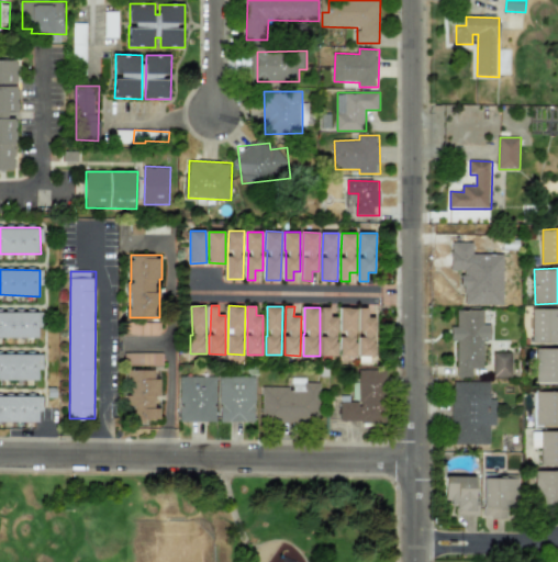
[(338,316),(332,316),(332,307),(323,307),(322,334),(323,334),(322,356),(337,356),(338,316)]
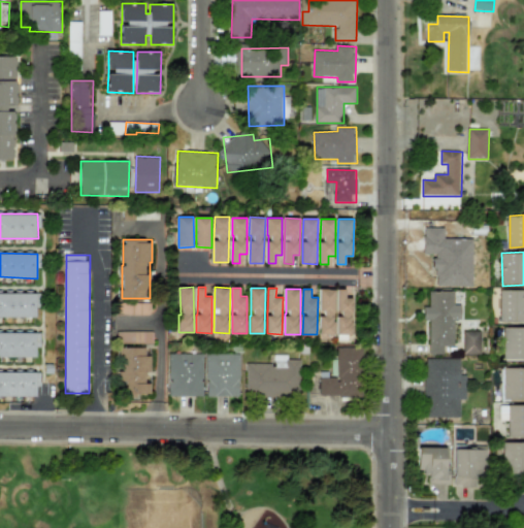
[(320,314),(321,314),(320,335),(335,335),(335,289),(321,289),(320,314)]
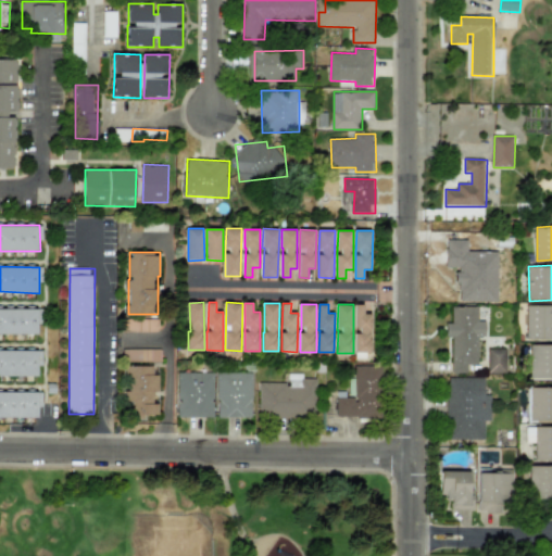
[(355,351),(372,352),(373,314),(365,314),(365,304),(356,304),(355,351)]
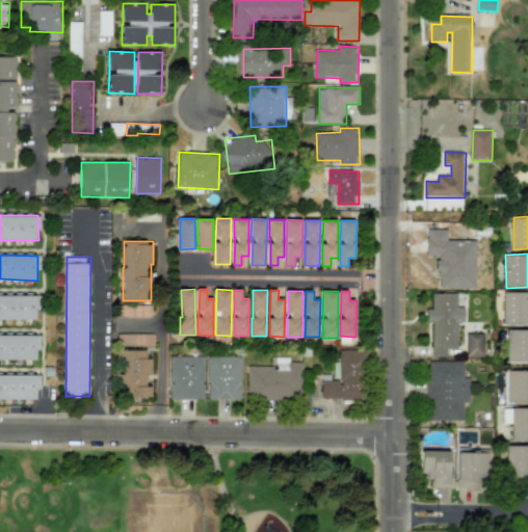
[(527,292),(506,292),(505,324),(527,324),(527,292)]
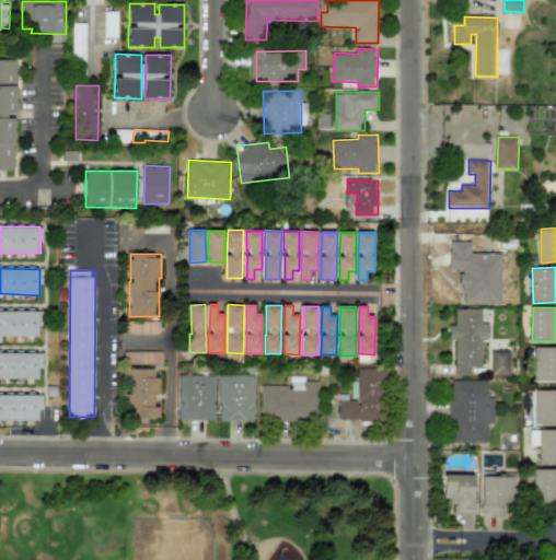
[(0,336),(39,337),(39,312),(0,310),(0,336)]
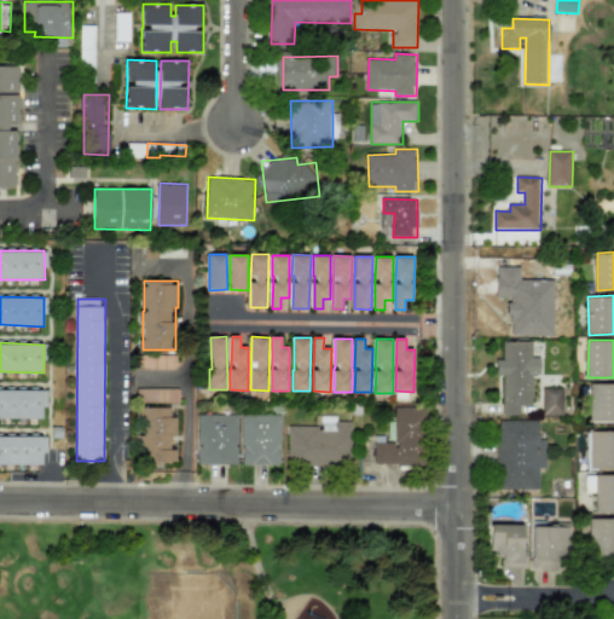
[(137,370),(179,369),(179,354),(137,356),(137,370)]
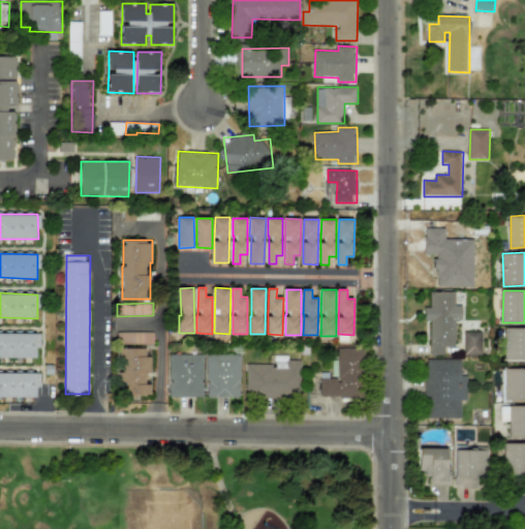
[(506,361),(524,361),(524,328),(506,328),(506,361)]
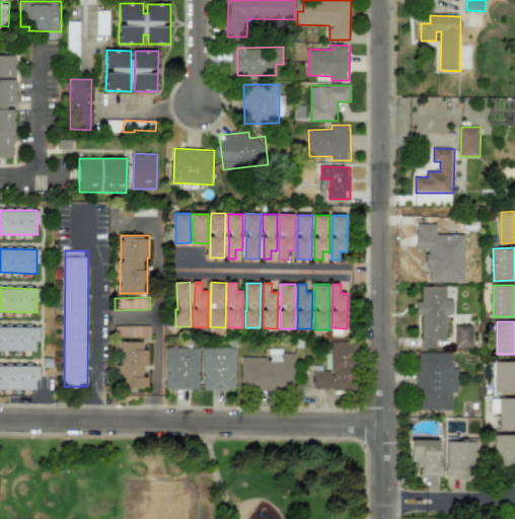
[(152,325),(118,325),(118,338),(152,338),(152,325)]
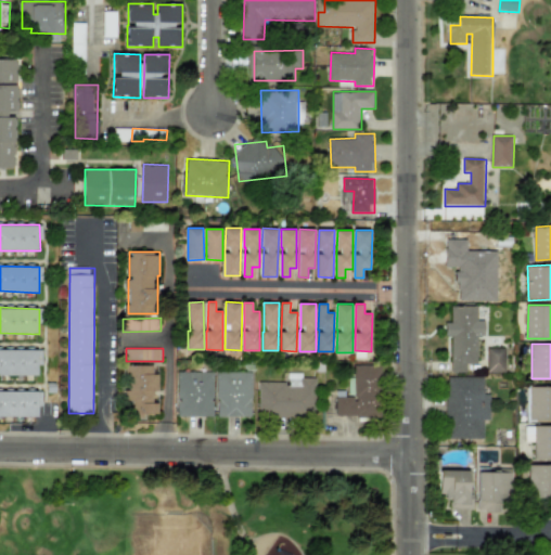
[(509,372),(508,348),(489,348),(490,373),(509,372)]
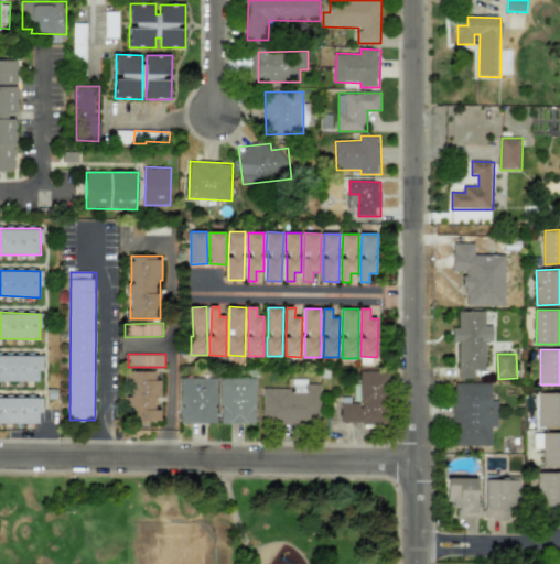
[(0,381),(40,381),(40,355),(0,355),(0,381)]
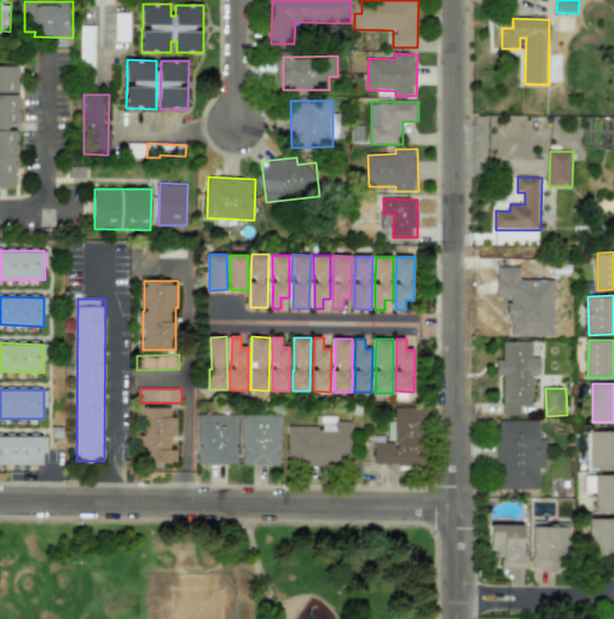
[(376,464),(423,464),(423,406),(397,406),(397,421),(391,421),(391,443),(376,443),(376,464)]
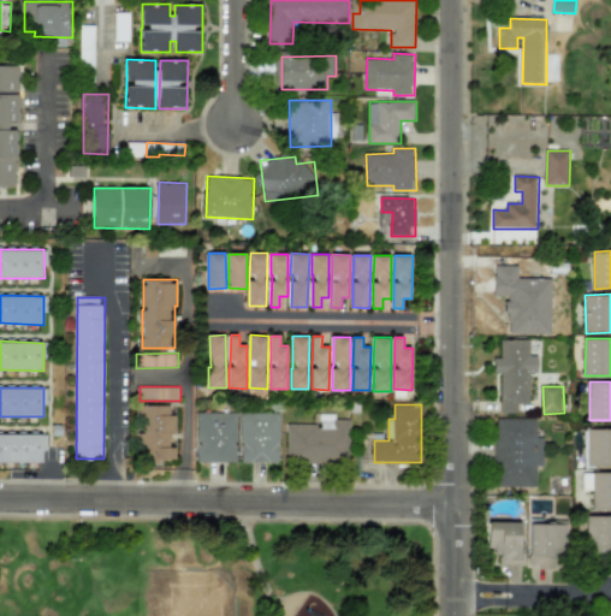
[(142,406),(142,444),(147,444),(147,463),(160,463),(160,460),(177,460),(177,445),(172,445),(172,434),(175,434),(176,406),(142,406)]
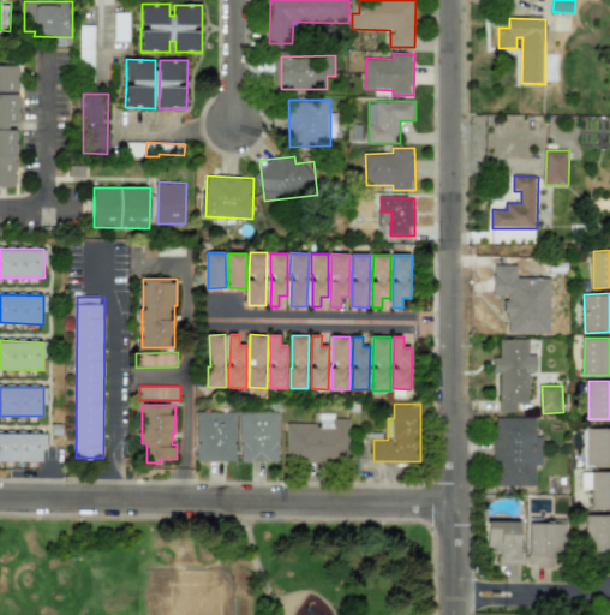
[(199,461),(238,461),(238,411),(198,411),(199,461)]
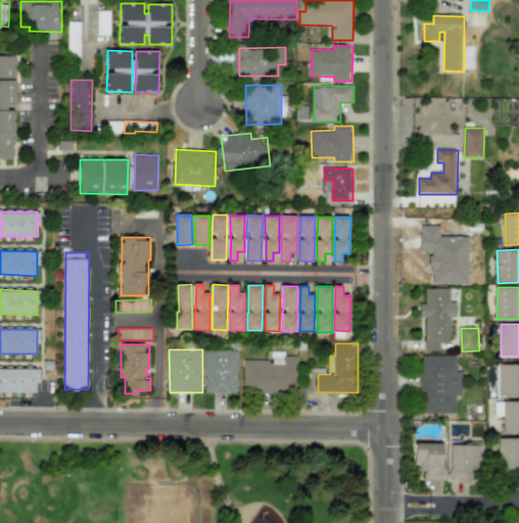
[(206,393),(239,392),(239,349),(205,350),(206,393)]
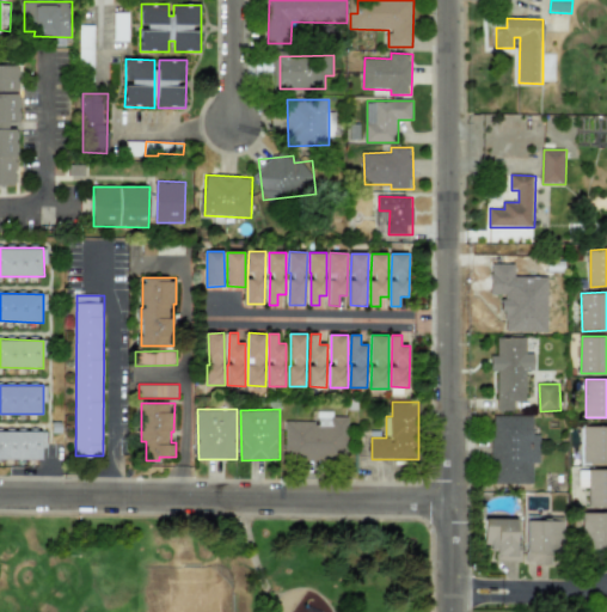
[(350,459),(350,416),(335,416),(335,411),(319,411),(319,421),(287,421),(287,459),(350,459)]
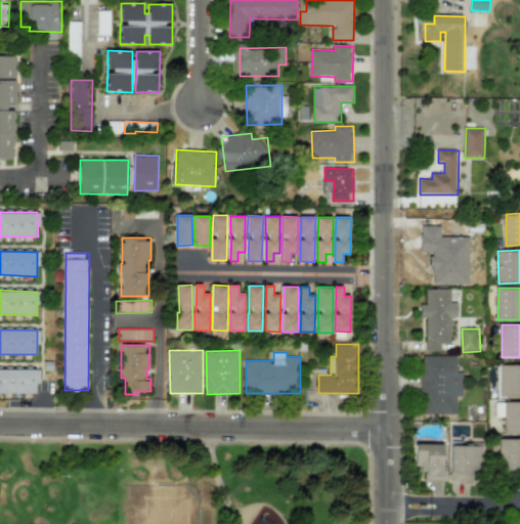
[(459,356),(424,355),(423,413),(459,415),(459,396),(465,396),(465,372),(459,372),(459,356)]
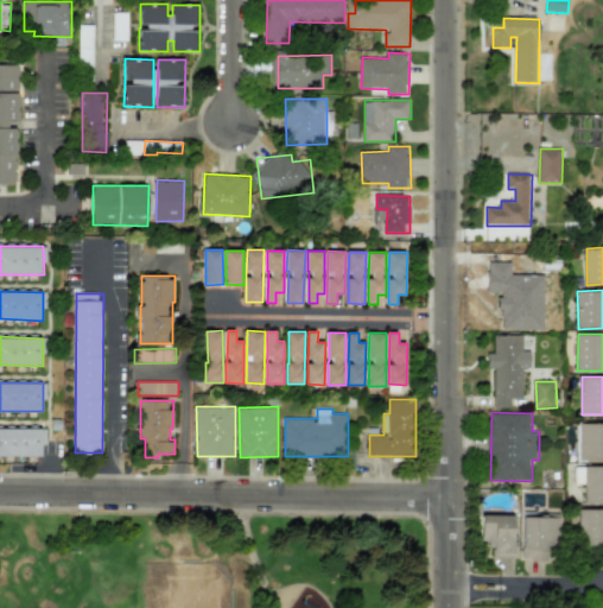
[(579,460),(602,460),(602,423),(579,423),(579,460)]
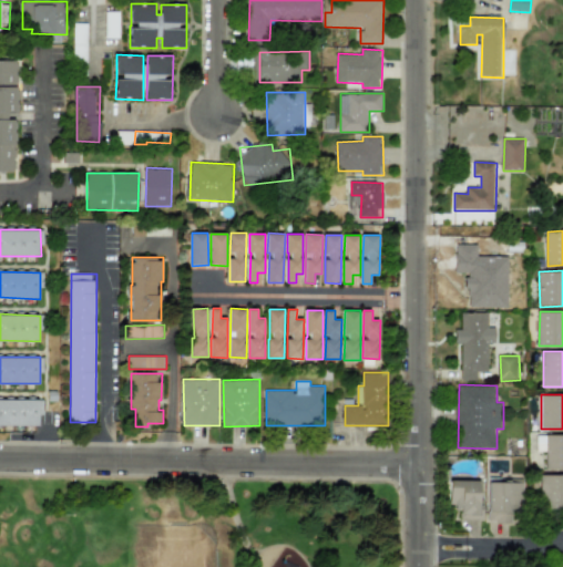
[(0,425),(40,426),(40,406),(45,406),(45,400),(0,399),(0,425)]
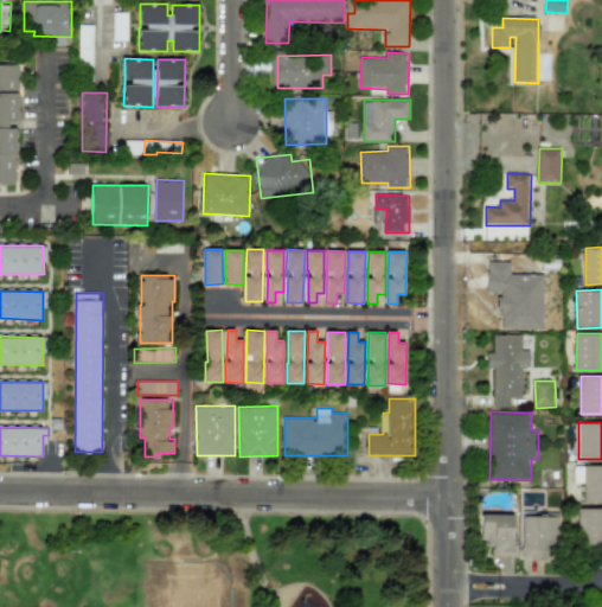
[(601,465),(576,465),(576,483),(587,483),(586,503),(601,502),(601,465)]
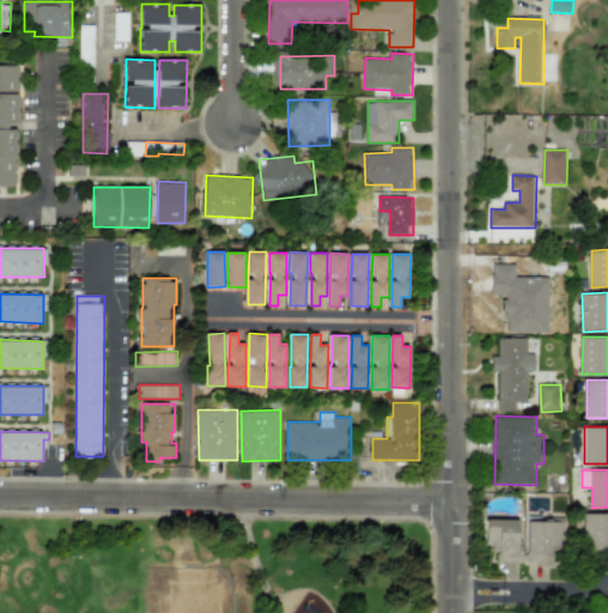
[(607,513),(587,513),(585,546),(607,546),(607,513)]
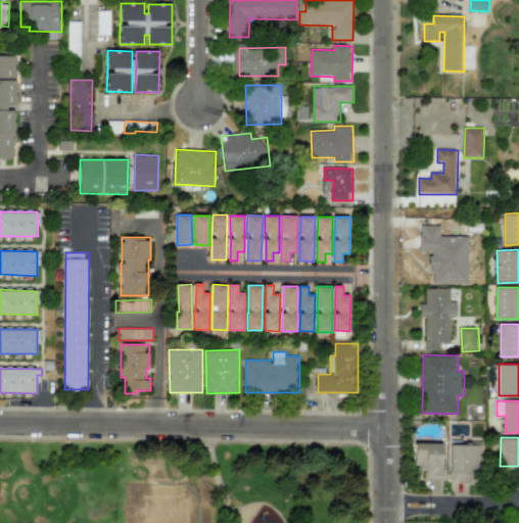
[(445,443),(416,443),(416,465),(424,465),(424,478),(444,479),(445,443)]
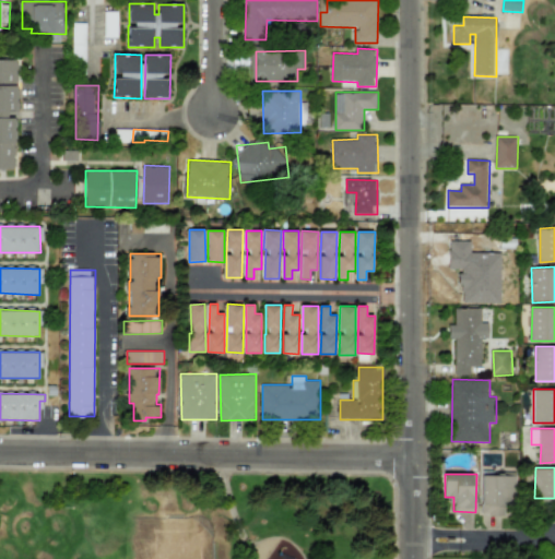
[(483,506),(516,506),(516,475),(483,475),(483,506)]
